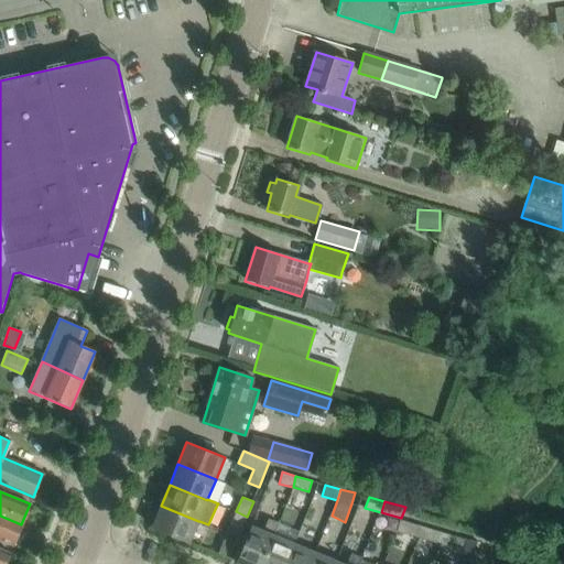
[(191,543),(198,521),(161,506),(152,527),(191,543)]
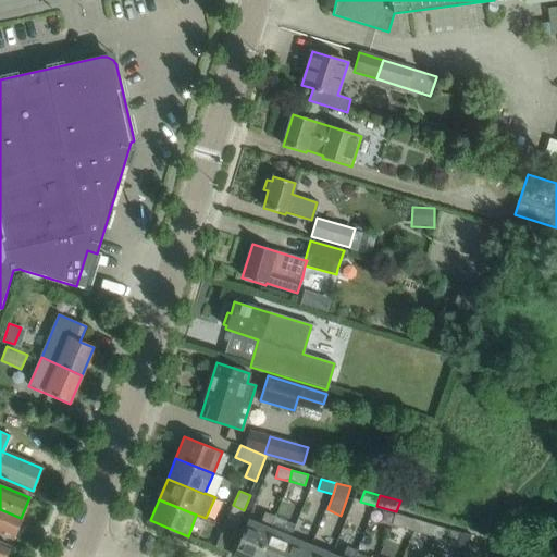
[(235,530),(244,510),(233,505),(225,525),(235,530)]
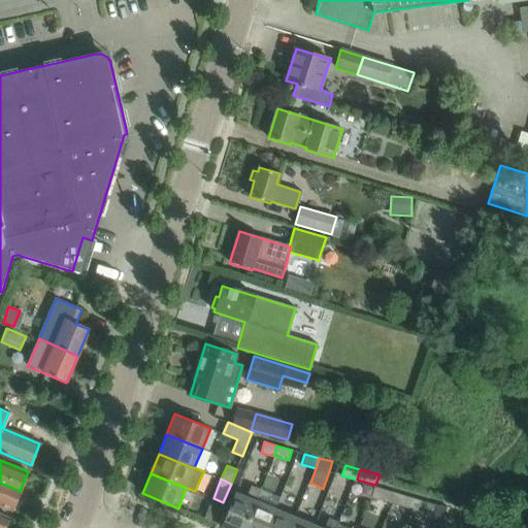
[(20,491),(0,483),(0,504),(11,509),(20,491)]
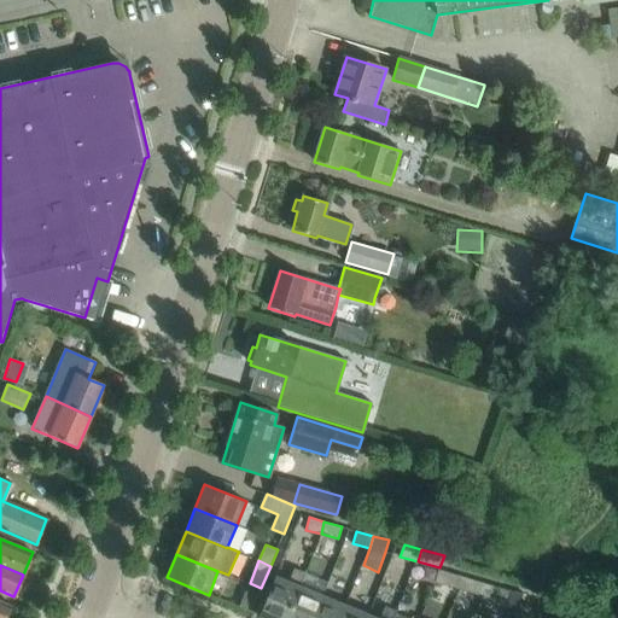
[(286,617),(299,586),(301,586),(307,572),(295,567),(290,581),(277,576),(260,617),(261,617),(286,617)]
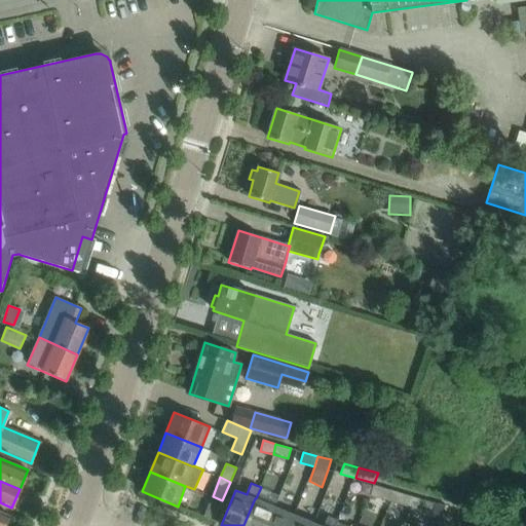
[(390,500),(393,490),(374,484),(371,495),(390,500)]
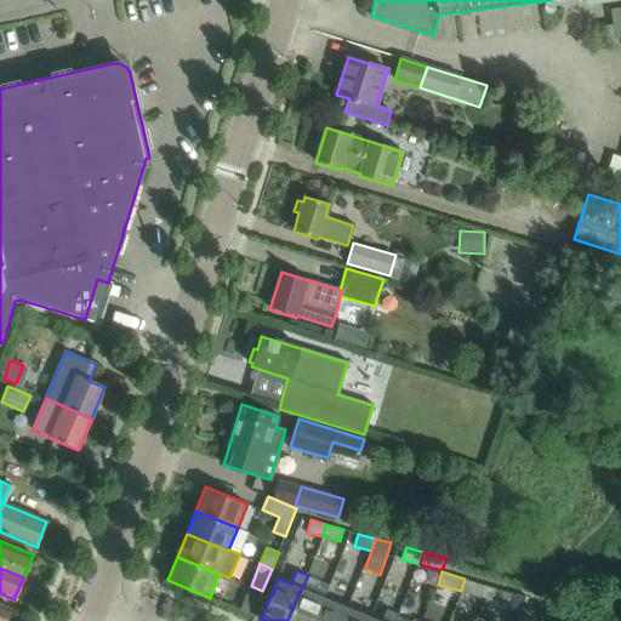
[(485,597),(490,586),(465,579),(461,591),(485,597)]
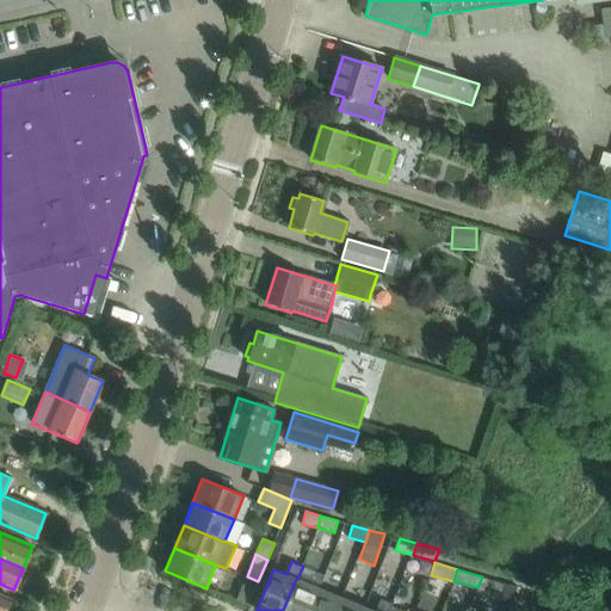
[(500,594),(504,582),(482,576),(477,587),(488,591),(500,594)]
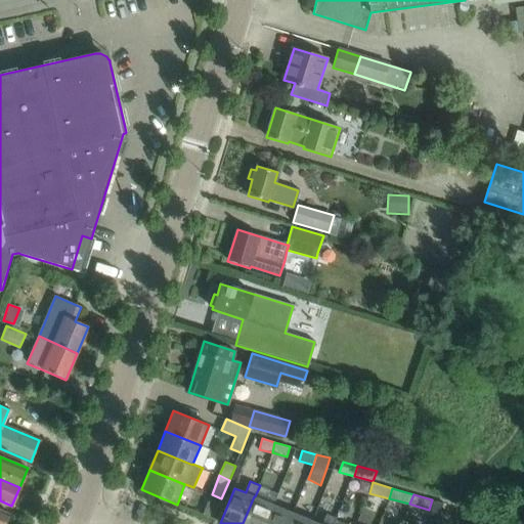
[(266,523),(274,505),(255,496),(254,496),(243,523),(266,523)]
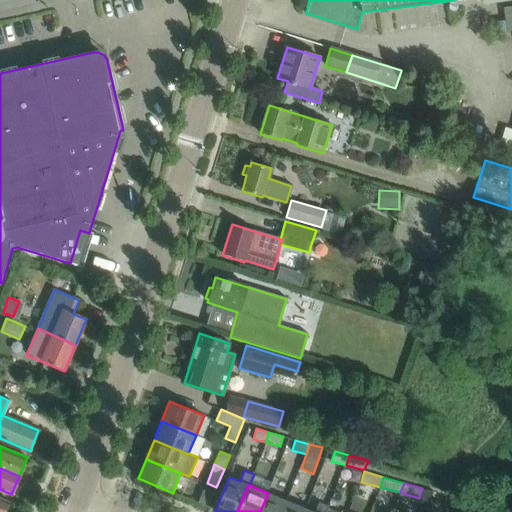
[(208,507),(213,494),(204,490),(198,503),(208,507)]
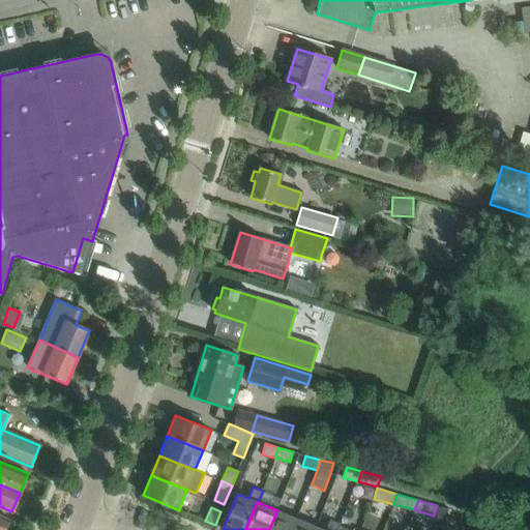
[(292,529),(297,519),(277,510),(269,529),(292,529)]
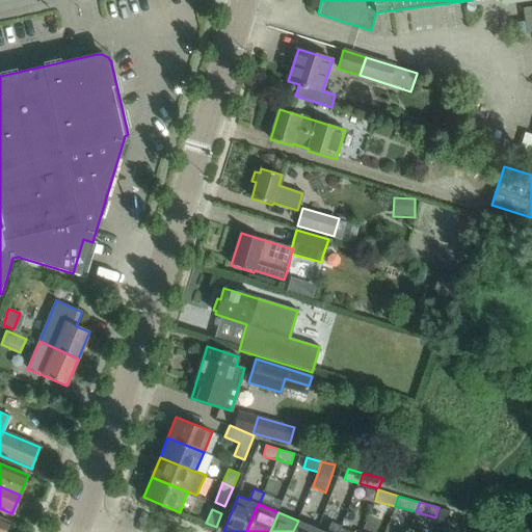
[(3,531),(8,521),(0,516),(0,531),(3,531)]
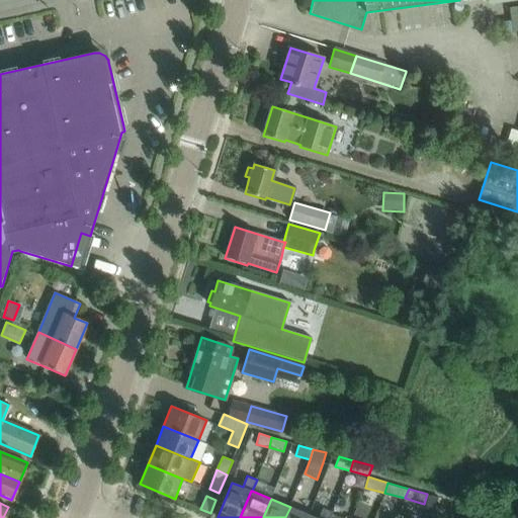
[(308,517),(310,514),(290,507),(285,517),(308,517)]
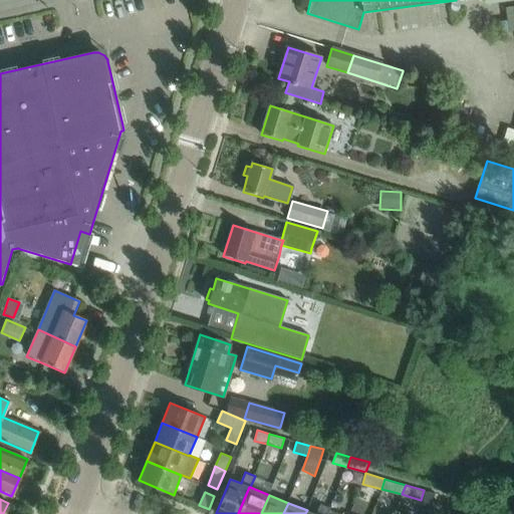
[(327,513),(329,510),(330,507),(320,504),(316,513),(307,510),(305,513),(327,513)]
